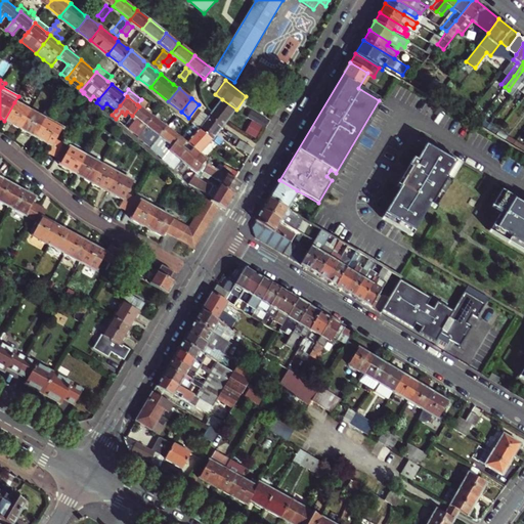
[(139,106),(142,108),(146,104),(141,99),(137,104),(139,106)]
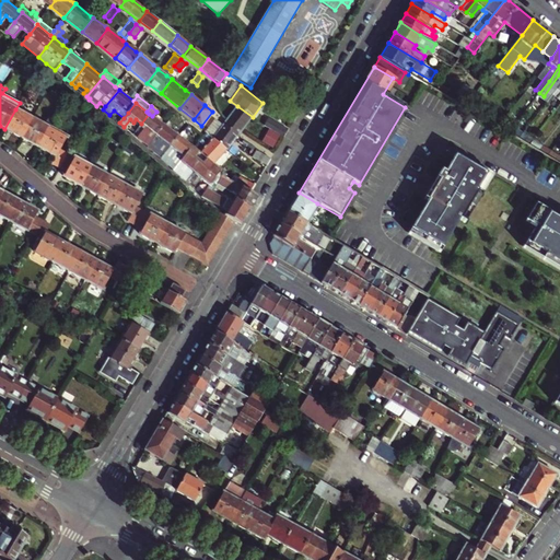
[(253,117),(237,106),(226,120),(241,132),(253,117)]
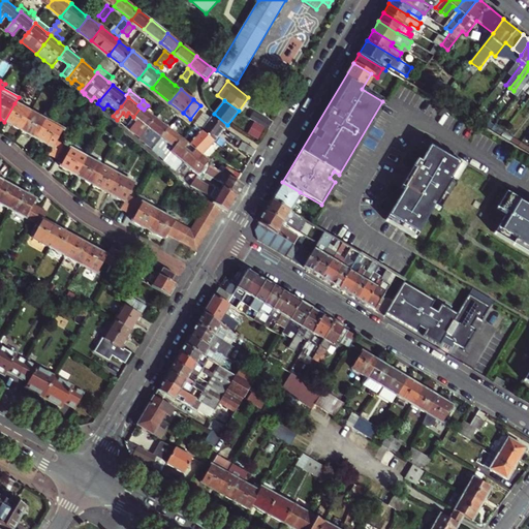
[(31,113),(14,103),(4,122),(21,131),(31,113)]
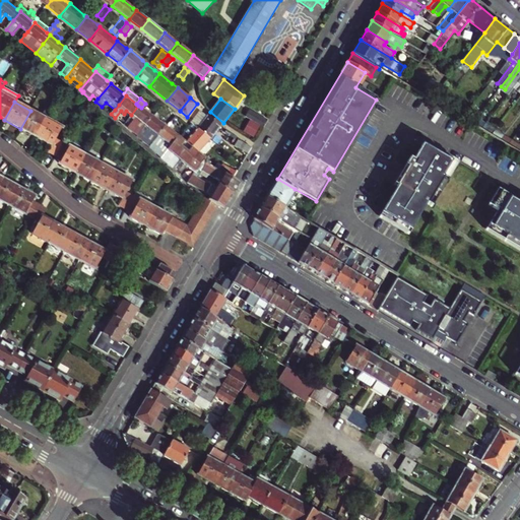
[(141,127),(142,128),(151,116),(141,108),(138,106),(131,115),(142,124),(141,127)]
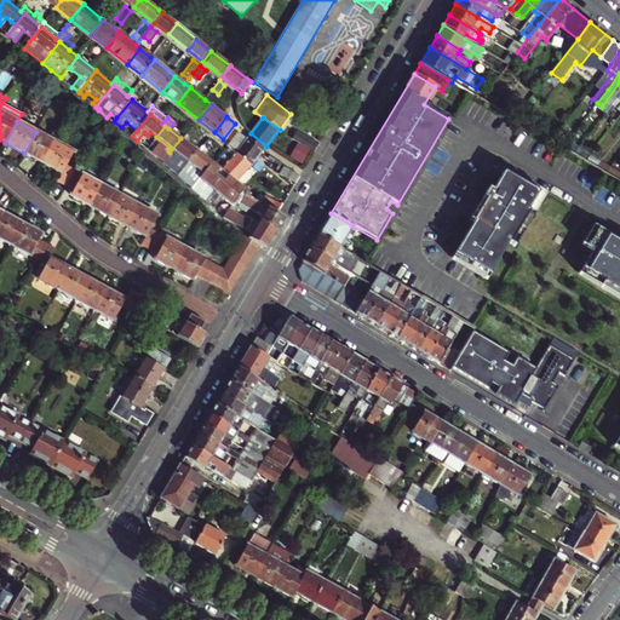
[(297,131),(293,138),(315,151),(319,144),(297,131)]
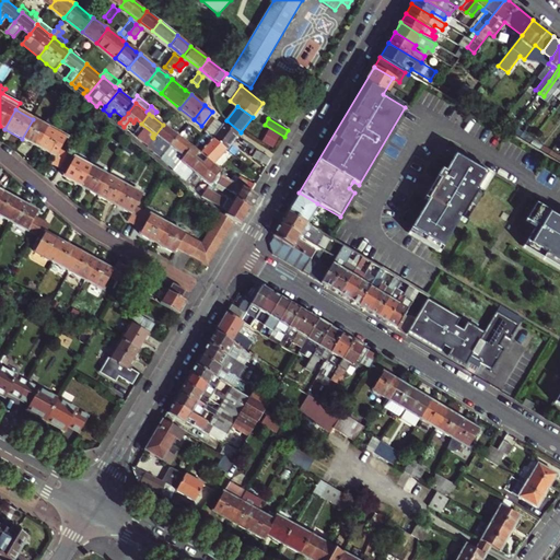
[(33,119),(22,139),(38,148),(49,129),(33,119)]
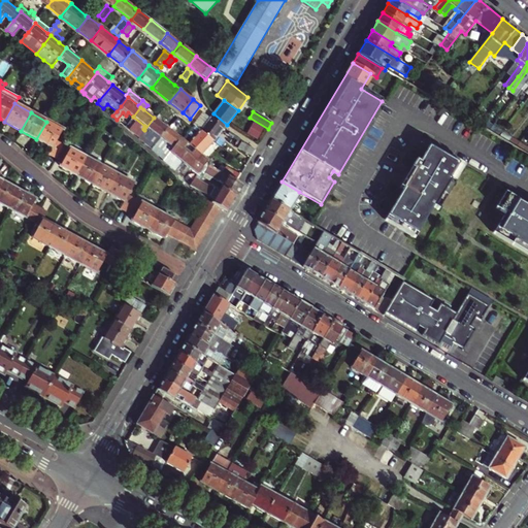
[(200,131),(211,118),(203,112),(193,125),(194,126),(200,131)]
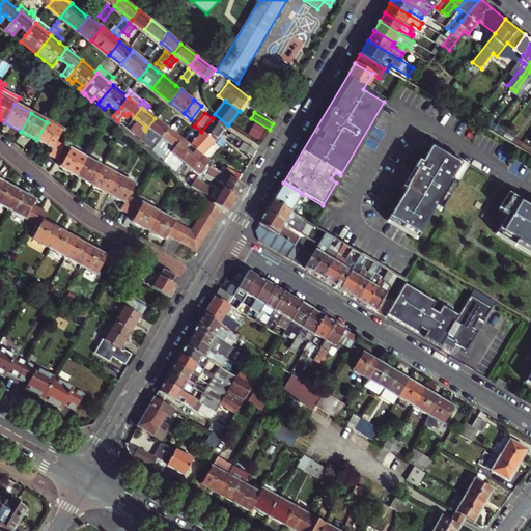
[(161,115),(158,120),(165,126),(168,121),(161,115)]
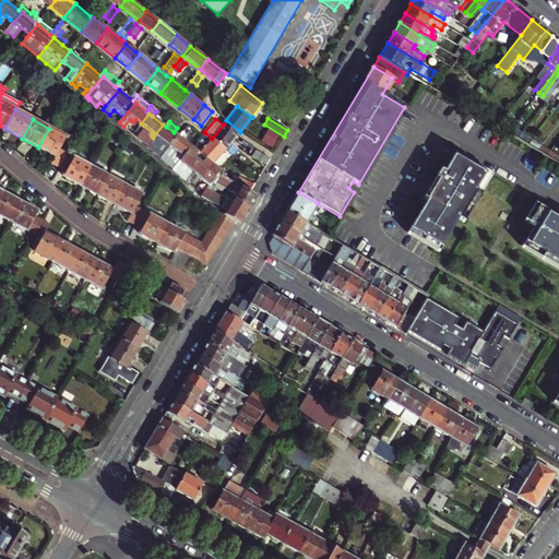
[(174,132),(166,127),(163,125),(153,138),(150,142),(156,147),(153,152),(161,157),(163,156),(178,137),(174,132)]
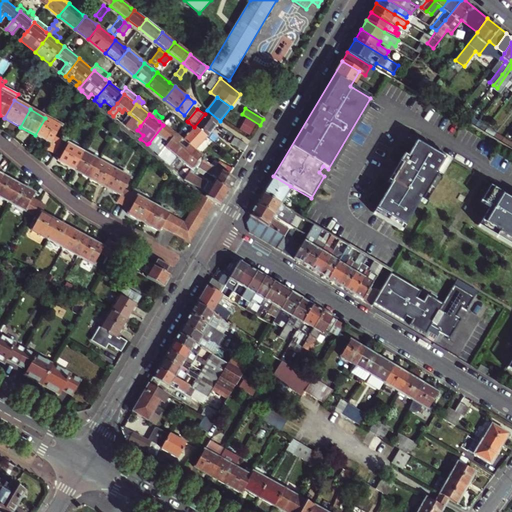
[(217,124),(205,114),(194,127),(207,138),(217,124)]
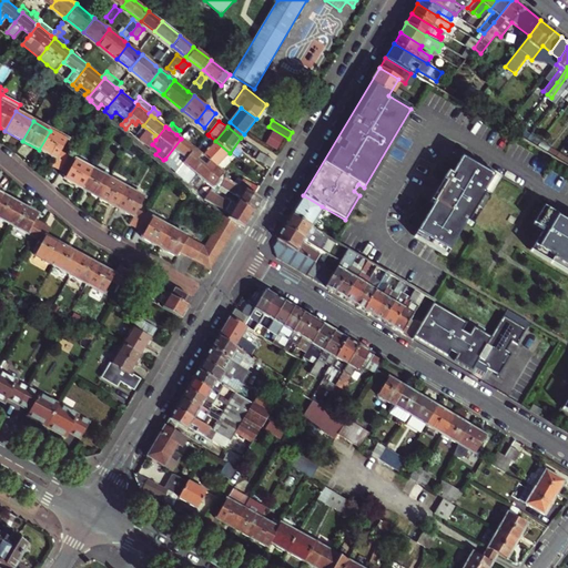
[(186,134),(180,130),(176,134),(181,139),(182,140),(186,134)]
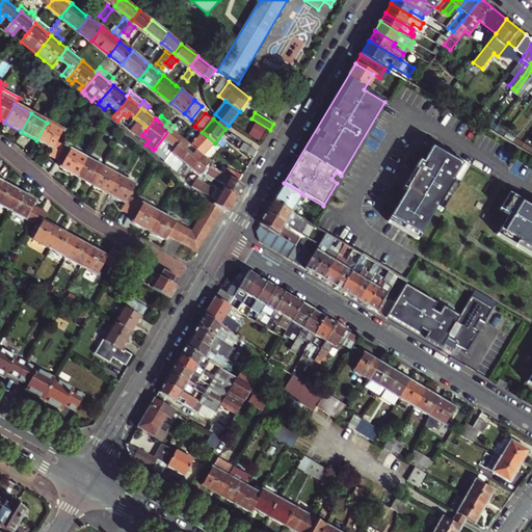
[(47,123),(36,140),(52,150),(49,155),(56,159),(63,147),(56,142),(62,131),(47,123)]
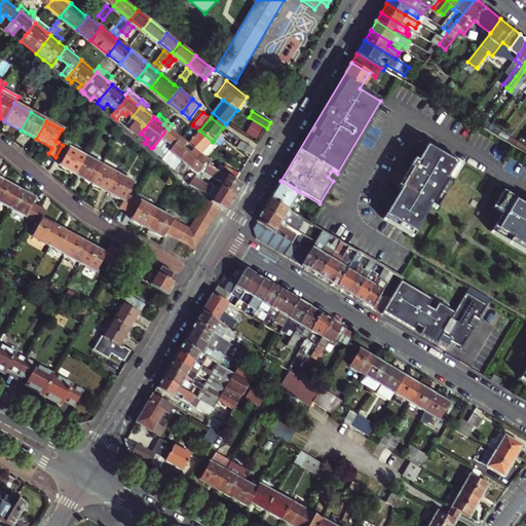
[(193,125),(186,135),(182,140),(189,147),(199,155),(200,156),(213,142),(199,130),(193,125)]
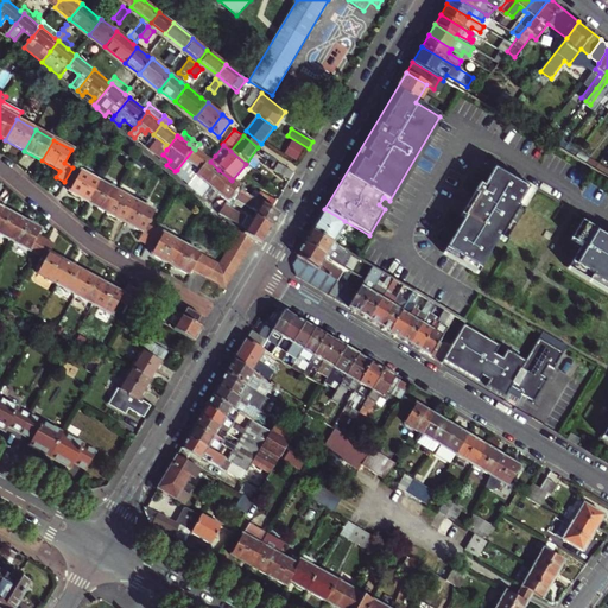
[(189,184),(200,171),(208,159),(195,150),(194,149),(177,170),(175,171),(189,184)]
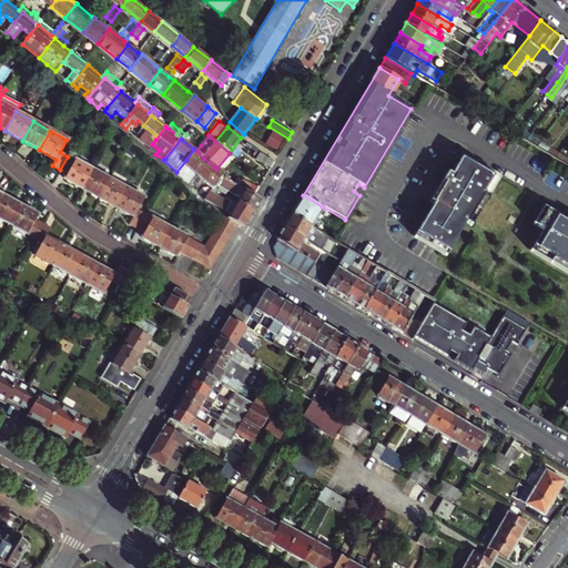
[(149,149),(155,154),(159,150),(152,144),(149,149)]
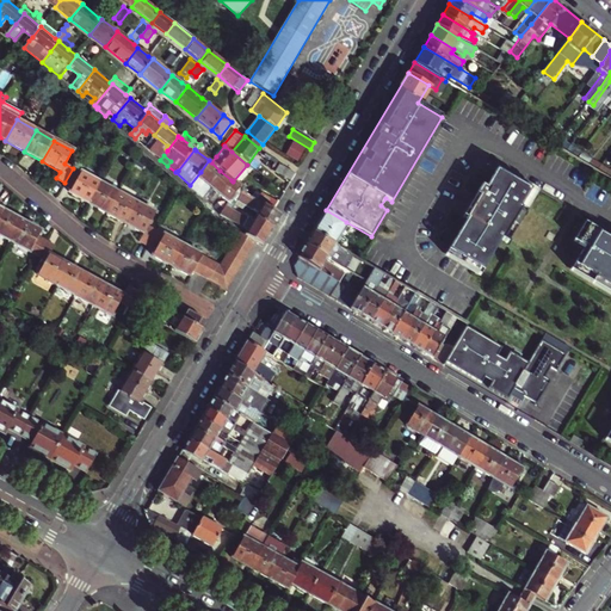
[(201,172),(197,177),(190,185),(201,196),(208,186),(208,185),(220,171),(211,162),(209,160),(201,172)]
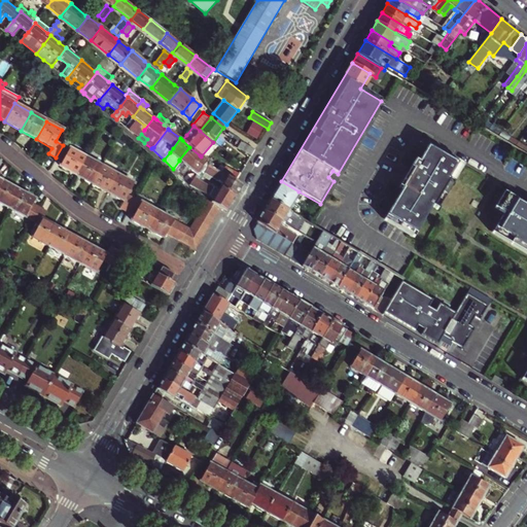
[(251,156),(254,150),(242,143),(238,149),(251,156)]
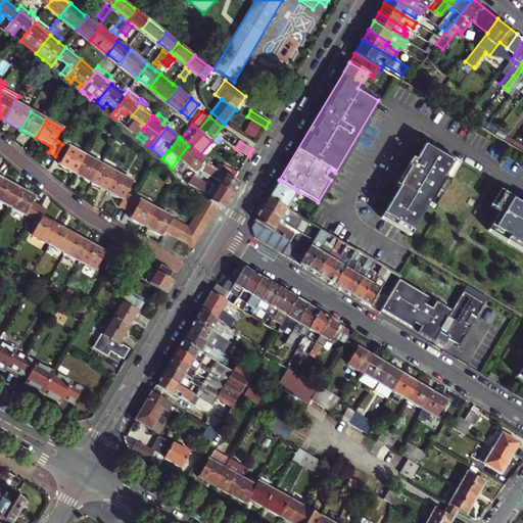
[(62,144),(55,156),(62,159),(59,164),(76,174),(86,156),(62,144)]
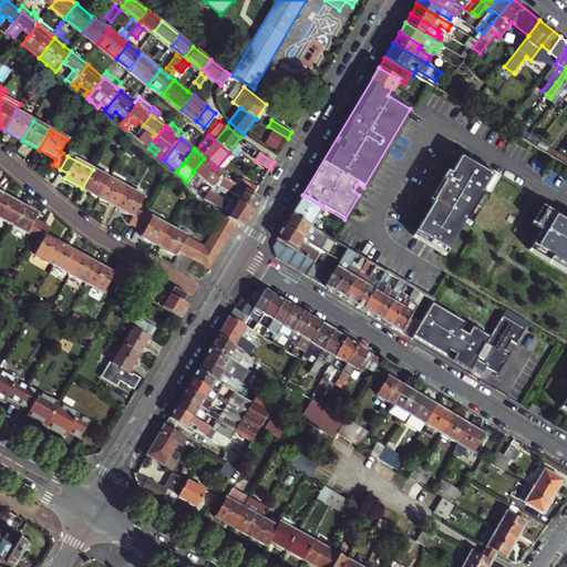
[(413,237),(445,256),(465,222),(473,227),(501,178),(492,173),(491,175),(461,157),(451,174),(447,172),(430,202),(433,204),(413,237)]
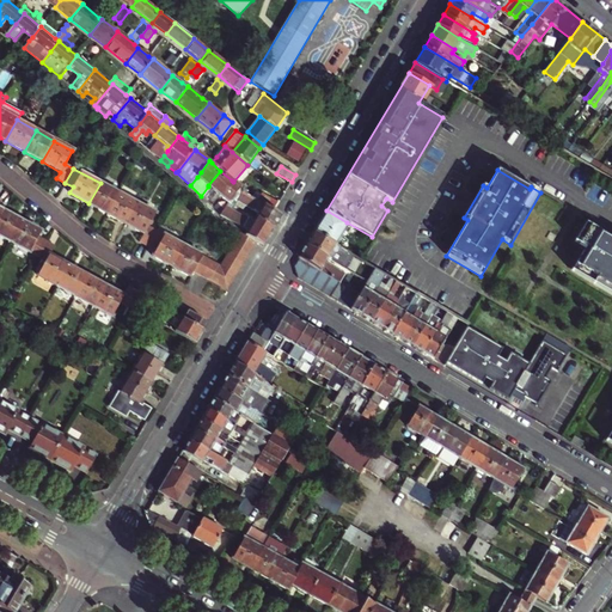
[(232,181),(220,171),(208,185),(208,187),(220,196),(232,181)]
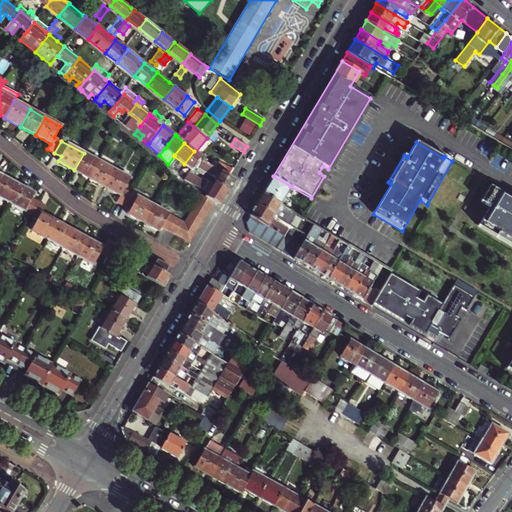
[(194,151),(184,164),(191,169),(193,171),(194,170),(202,158),(195,152),(194,151)]
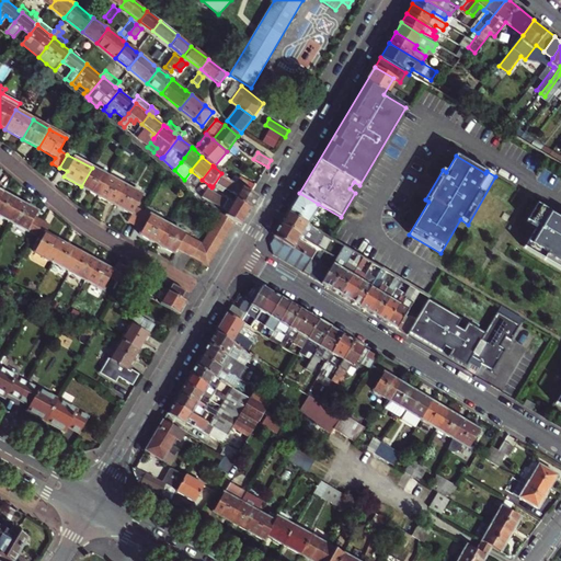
[(92,168),(81,186),(99,196),(109,178),(92,168)]
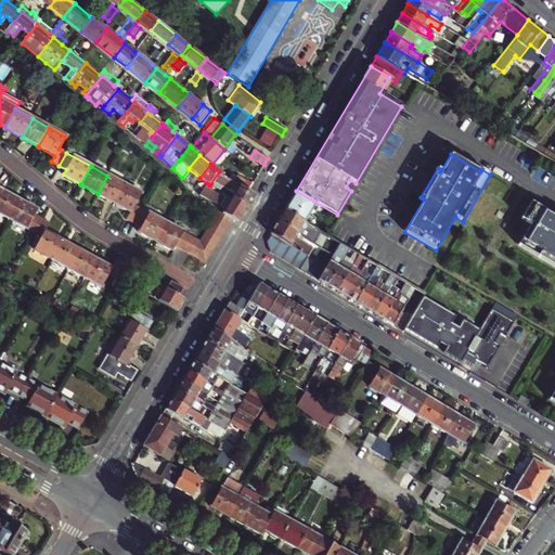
[(248,191),(234,182),(226,177),(219,171),(210,184),(214,185),(216,181),(234,192),(232,196),(248,207),(256,195),(248,191)]
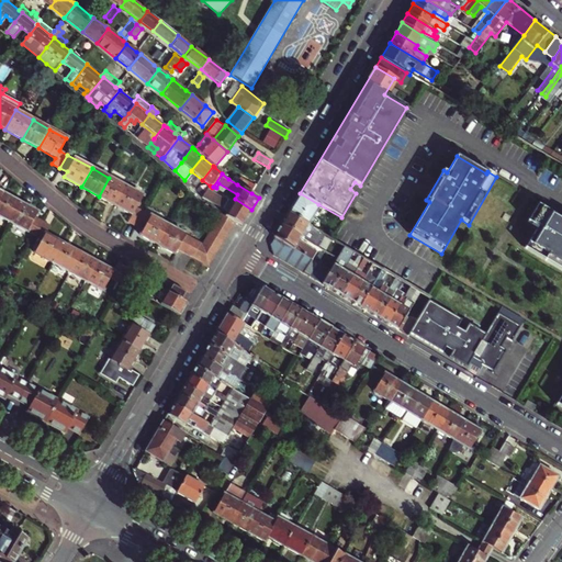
[(115,205),(125,187),(109,178),(99,197),(115,205)]
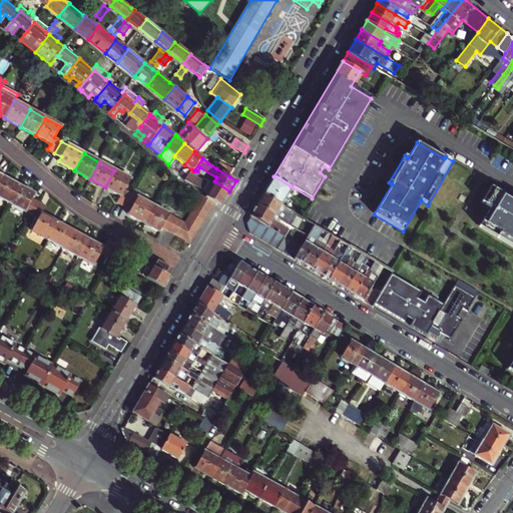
[(220,162),(216,168),(229,176),(233,170),(220,162)]
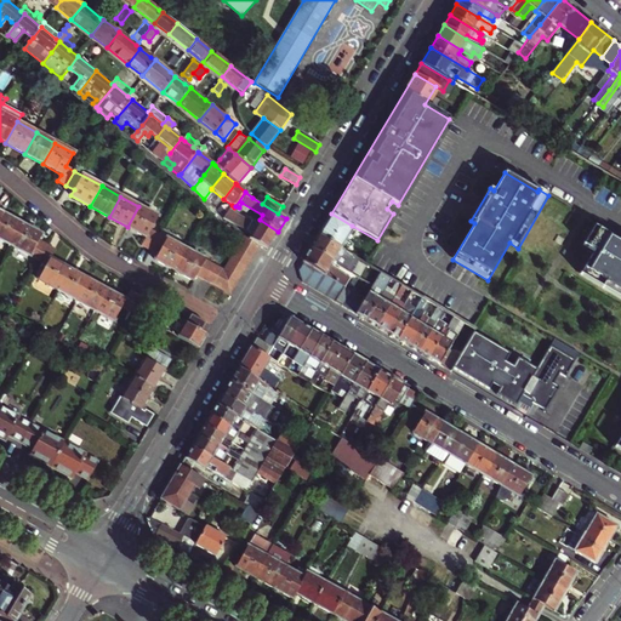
[(158,216),(138,206),(127,227),(146,237),(142,245),(151,250),(159,234),(151,229),(158,216)]
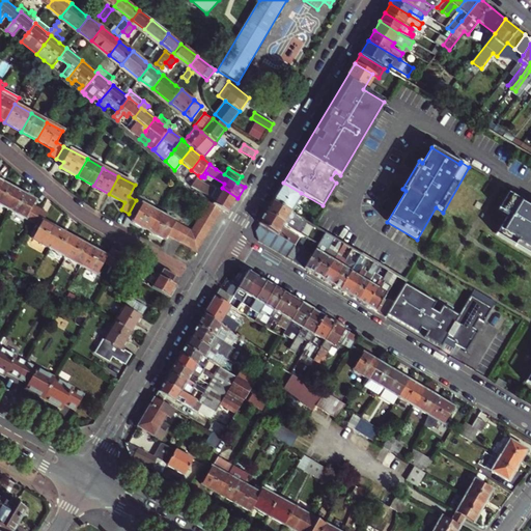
[(238,198),(222,188),(220,193),(196,178),(191,187),(215,201),(214,202),(213,204),(222,211),(228,214),(229,212),(238,198)]
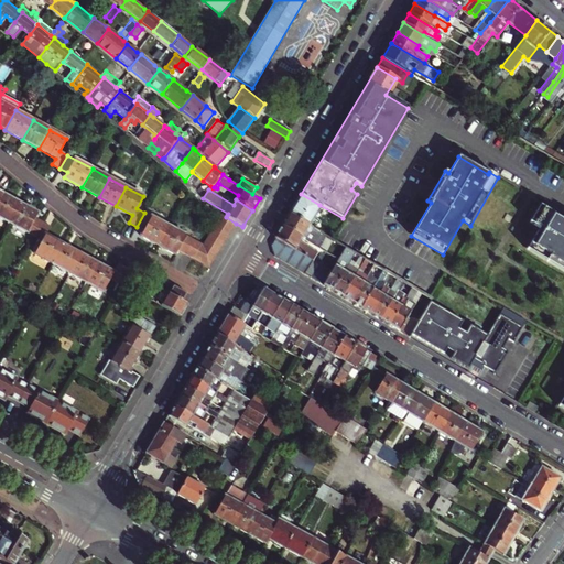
[(4,194),(0,202),(0,216),(11,223),(21,204),(4,194)]
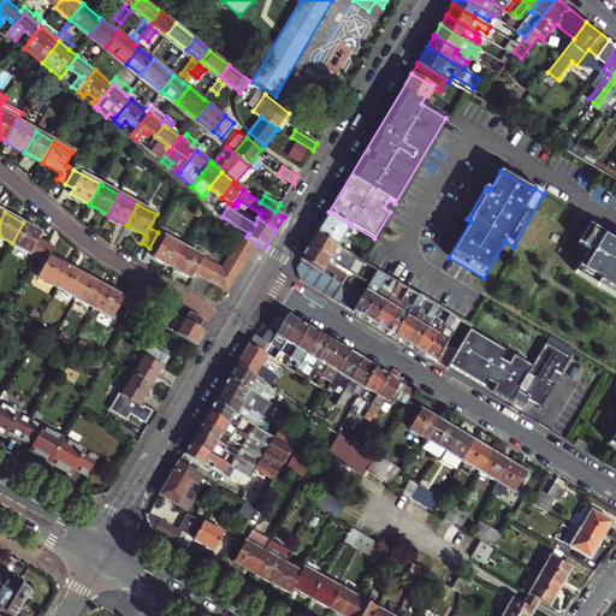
[(329,212),(315,234),(337,246),(343,235),(349,224),(329,212)]
